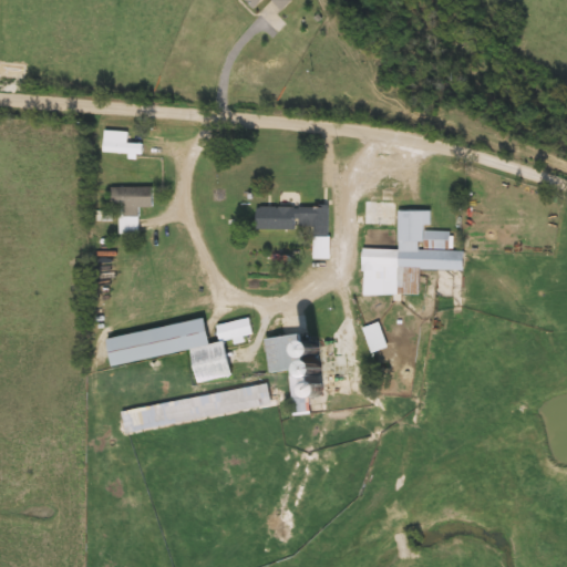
[(291,0),(292,1),(282,12),(271,0),(256,14),(241,1),(241,0),(291,0)]
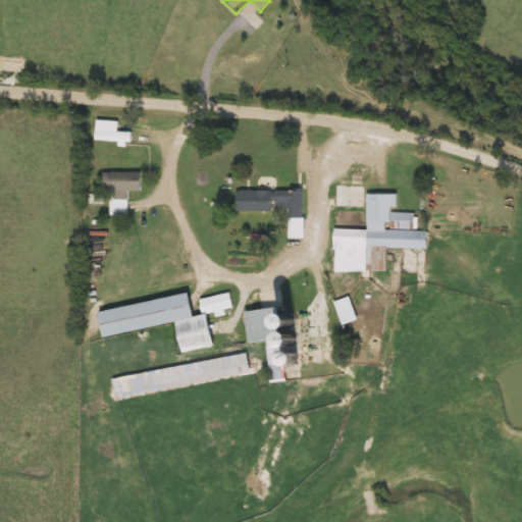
[(96,143),(96,121),(118,121),(118,133),(133,133),(133,143),(96,143)]
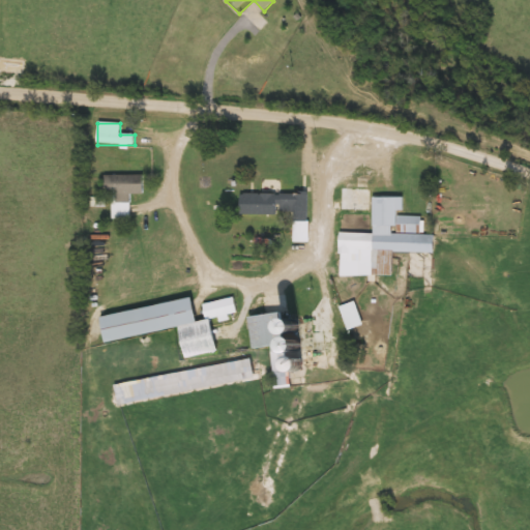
[(130,219),(113,219),(113,196),(106,196),(106,176),(144,176),(144,195),(130,195),(130,219)]
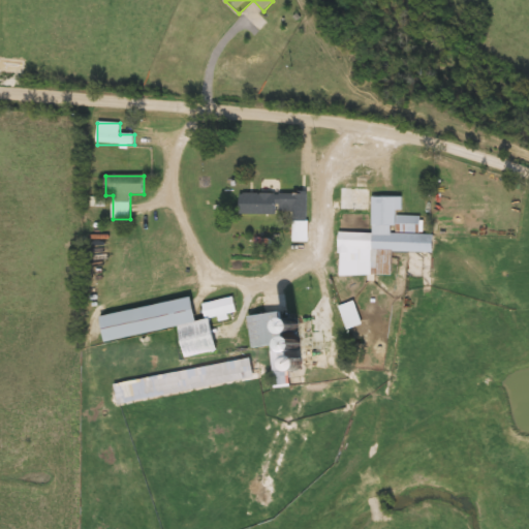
[(370,213),(341,213),(341,188),(370,188),(370,213)]
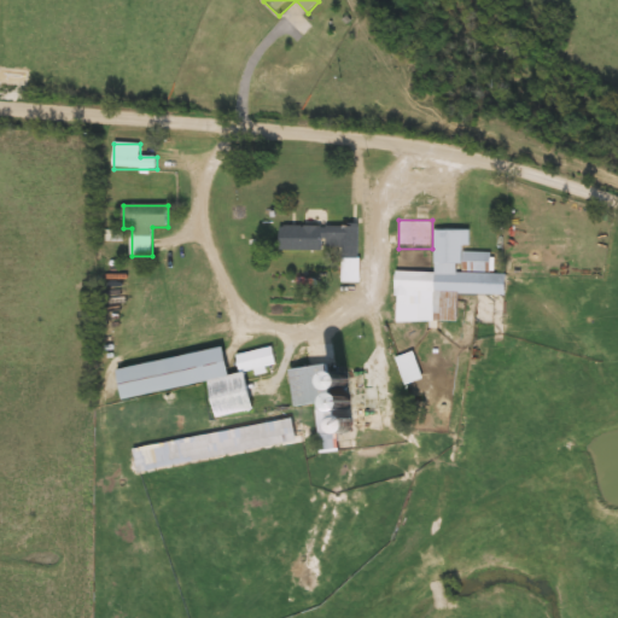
[(342,283),(343,251),(280,251),(280,226),(360,226),(360,283),(342,283)]
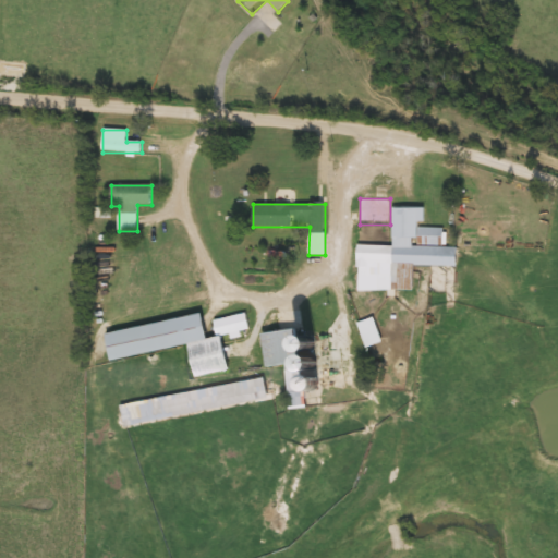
[(392,246),(393,208),(425,209),(424,227),(444,228),(444,247),(458,249),(458,267),(414,266),(414,291),(392,291),(392,266),(358,265),(358,245),(392,246)]
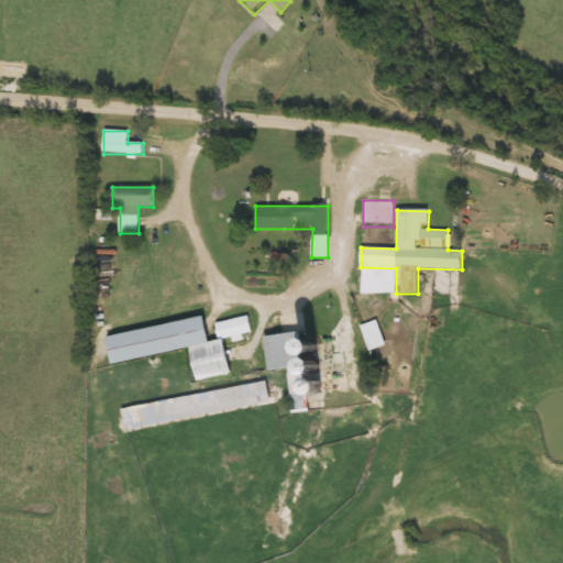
[(107,337),(205,319),(209,343),(219,342),(216,322),(249,317),(252,333),(224,339),(231,376),(198,382),(191,350),(112,364),(107,337)]
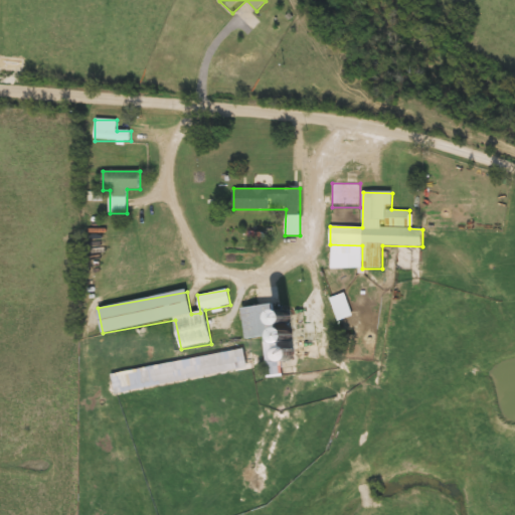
[(352,316),(338,321),(331,299),(345,295),(352,316)]
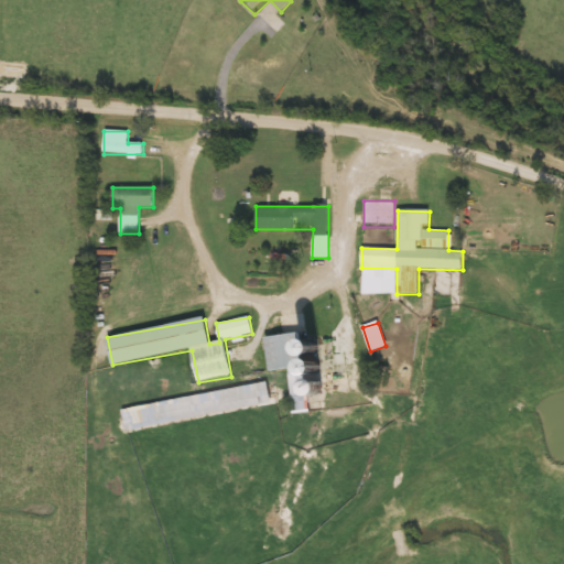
[(266,338),(299,334),(301,347),(316,346),(317,359),(304,360),(305,369),(315,368),(317,381),(320,381),(321,398),(308,399),(311,412),(293,413),(289,370),(270,372),(266,338)]
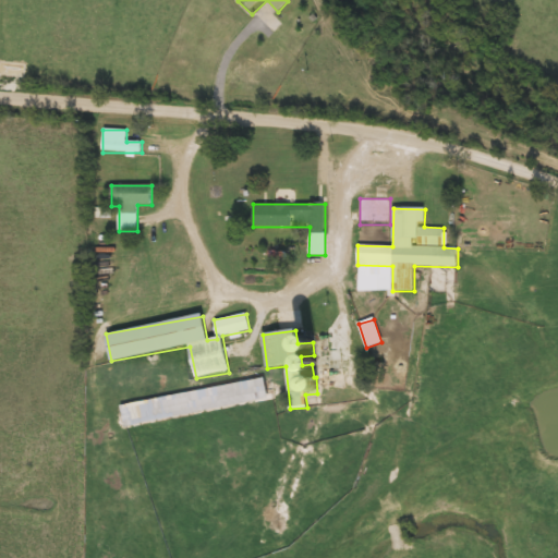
[(268,400),(124,426),(121,405),(265,379),(268,400)]
